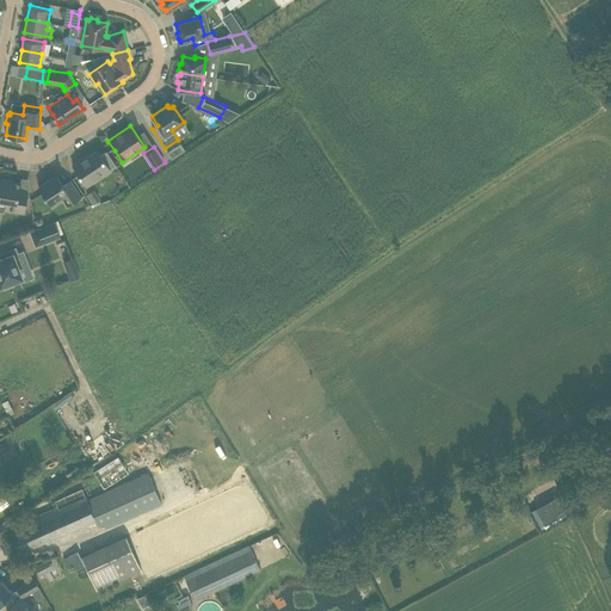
[(176,147),(167,152),(172,159),(180,154),(176,147)]
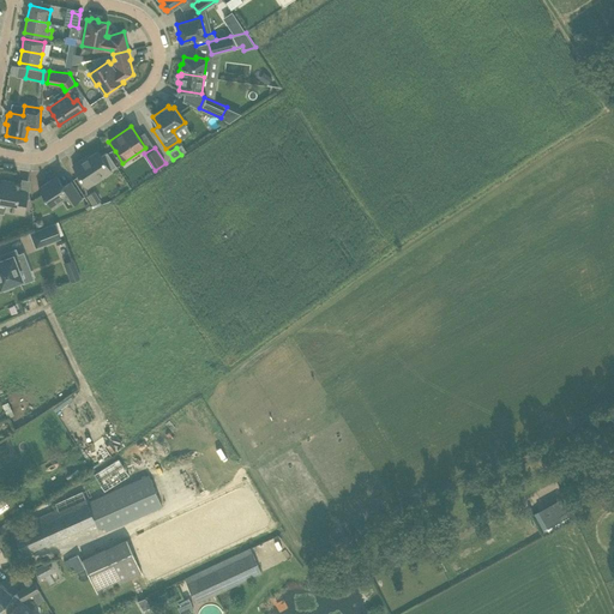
[(112,172),(110,169),(116,166),(107,152),(101,156),(97,151),(83,161),(82,158),(72,166),(88,187),(112,172)]
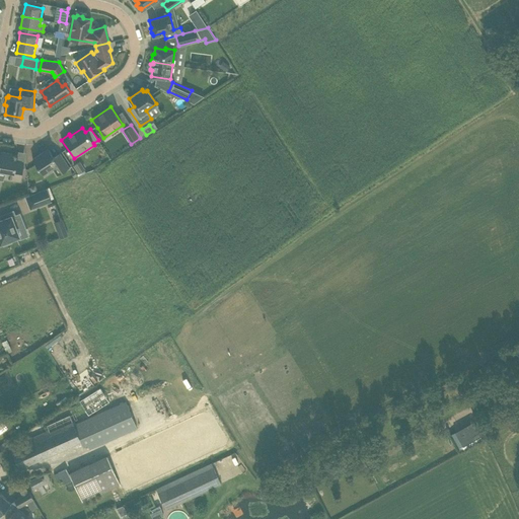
[(32,158),(38,167),(44,175),(53,169),(57,174),(68,166),(60,153),(53,157),(48,149),(32,158)]
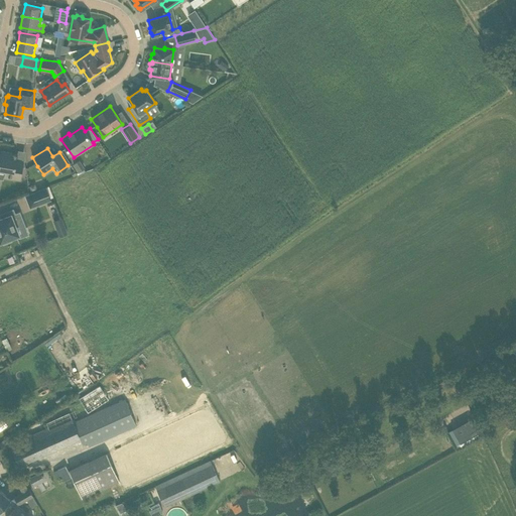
[(16,160),(17,156),(17,153),(0,150),(0,151),(0,169),(5,171),(4,176),(20,179),(23,161),(16,160)]
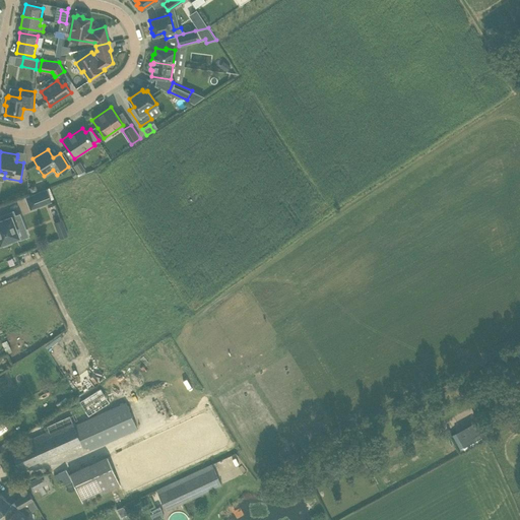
[(73,166),(78,174),(85,169),(79,160),(73,166)]
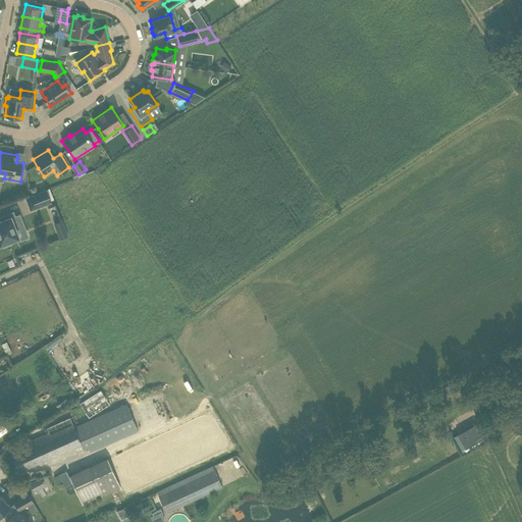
[(25,197),(31,210),(51,202),(46,189),(25,197)]
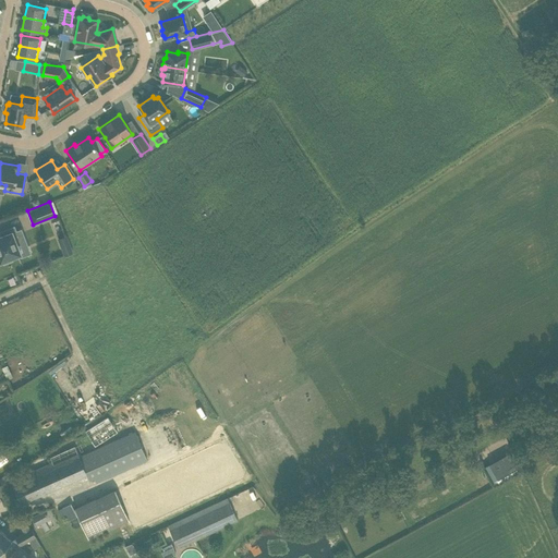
[(0,235),(0,261),(3,261),(3,263),(11,259),(10,257),(21,254),(16,244),(25,242),(22,232),(16,234),(13,227),(0,232),(2,235),(0,235)]
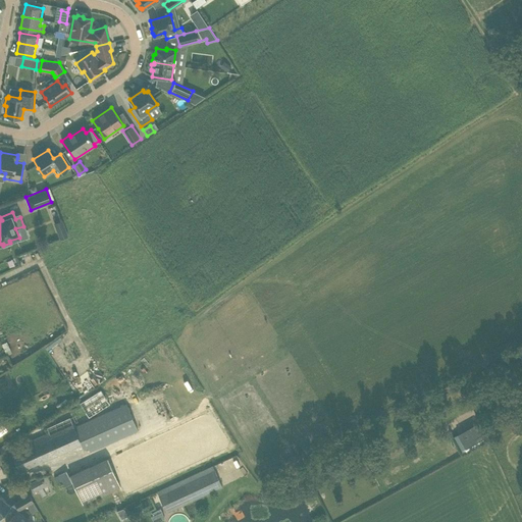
[(54,222),(62,239),(68,236),(61,219),(54,222)]
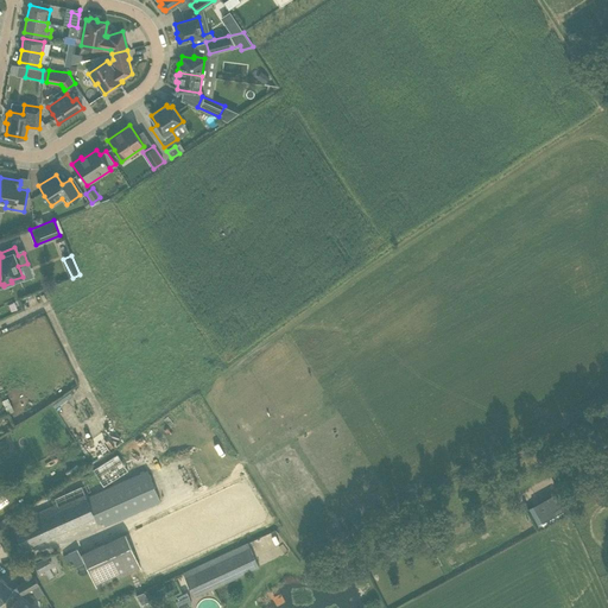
[(70,409),(78,422),(99,406),(89,394),(70,409)]
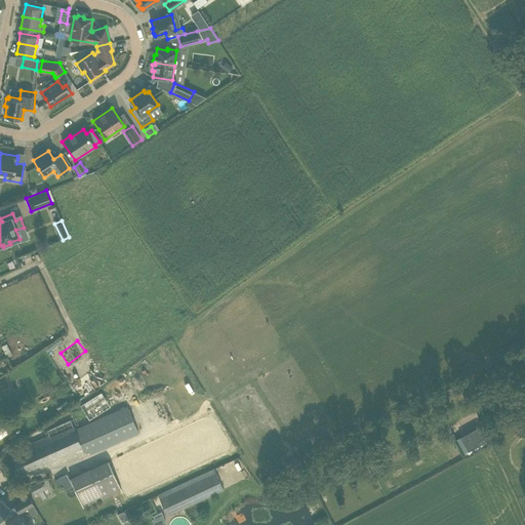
[(78,402),(105,381),(91,365),(65,386),(78,402)]
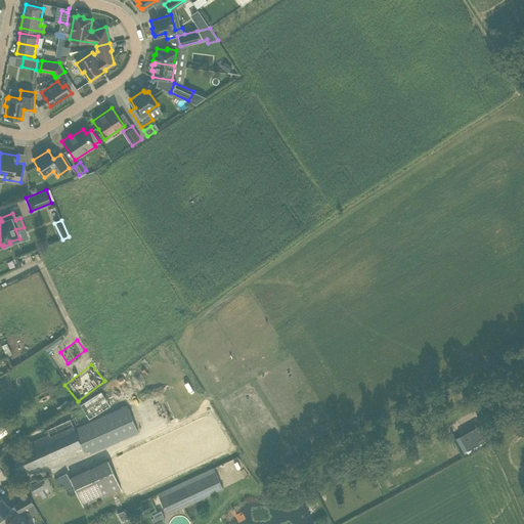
[(80,404),(89,419),(111,405),(101,391),(80,404)]
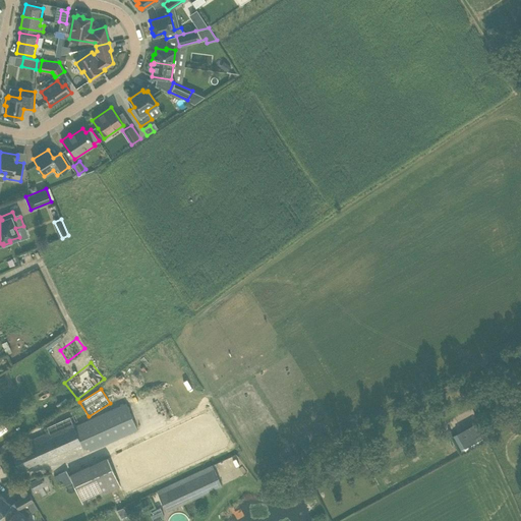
[(12,454),(19,470),(80,443),(83,448),(88,446),(90,451),(137,428),(125,402),(79,422),(75,413),(70,416),(69,415),(46,425),(49,432),(30,441),(32,445),(12,454)]
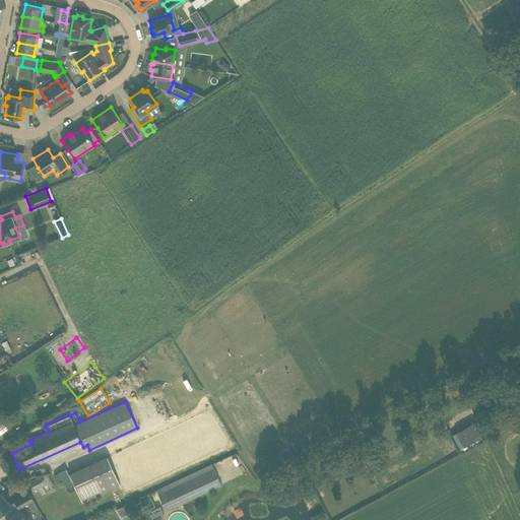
[(57,472),(62,483),(71,479),(82,503),(120,484),(107,455),(71,472),(68,467),(57,472)]
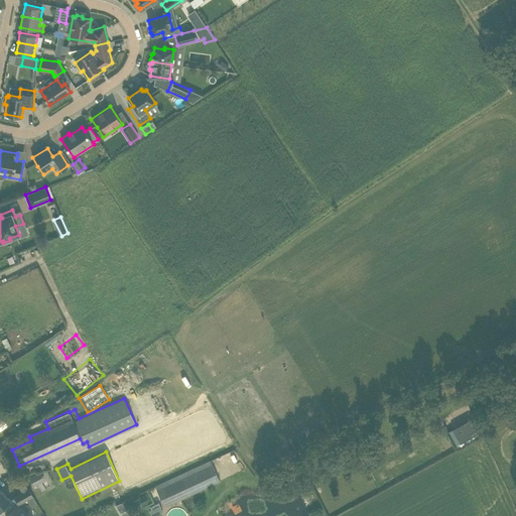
[(156,490),(164,506),(219,481),(211,465),(156,490)]
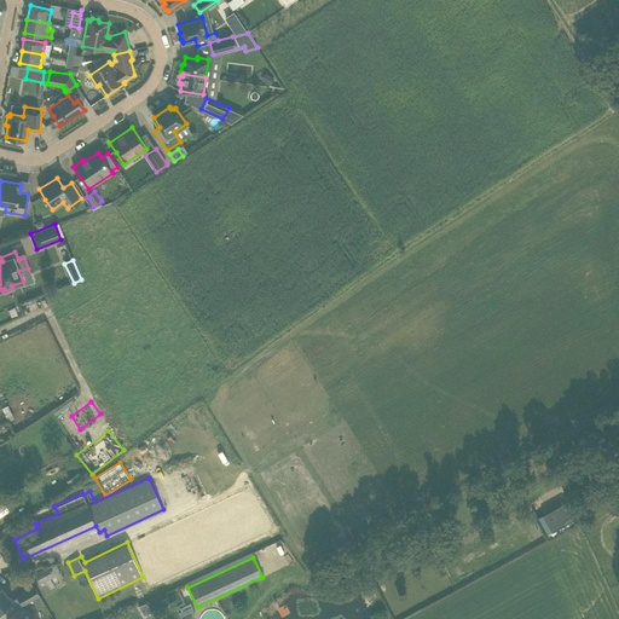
[(47,566),(34,571),(38,583),(52,577),(47,566)]
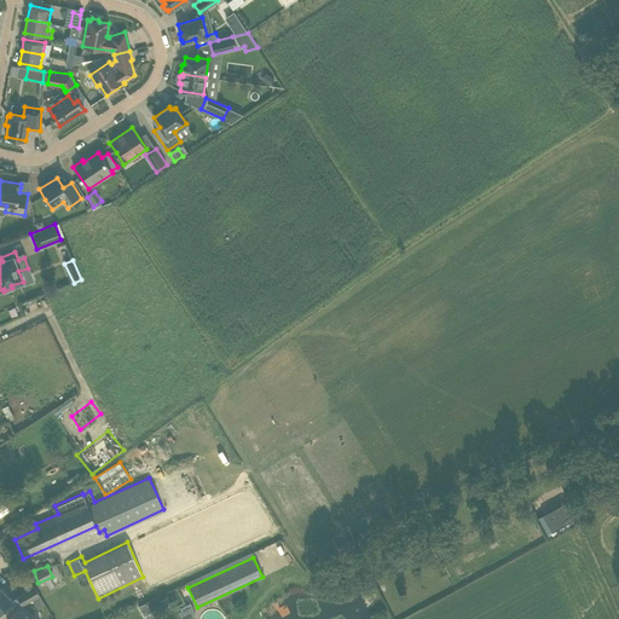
[(29,579),(23,584),(27,590),(33,586),(29,579)]
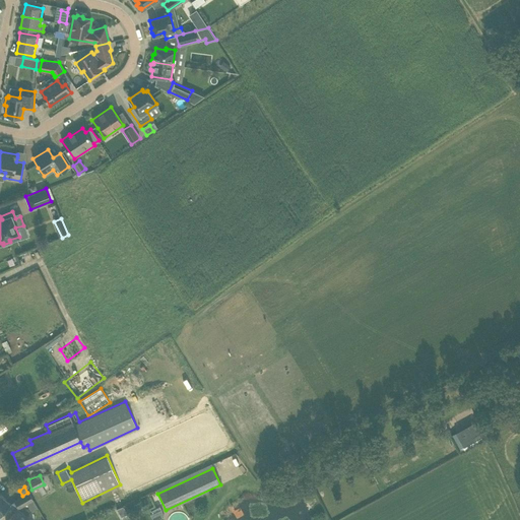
[(14,501),(18,508),(33,500),(28,493),(14,501)]
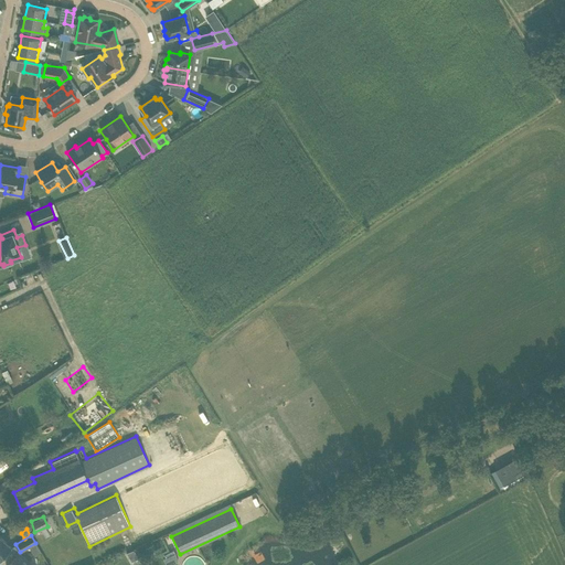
[(0,560),(11,546),(0,536),(0,560)]
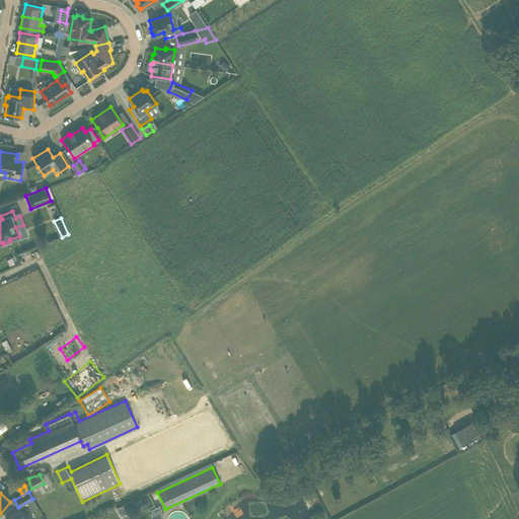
[(149,510),(151,518),(160,518),(159,514),(161,513),(159,506),(149,510)]
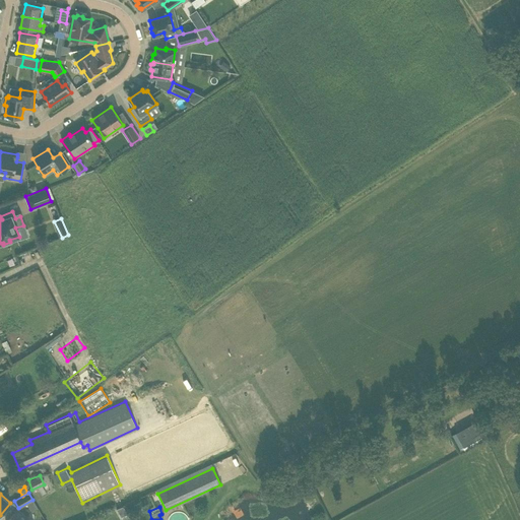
[(7,519),(33,519),(17,508),(7,519)]
